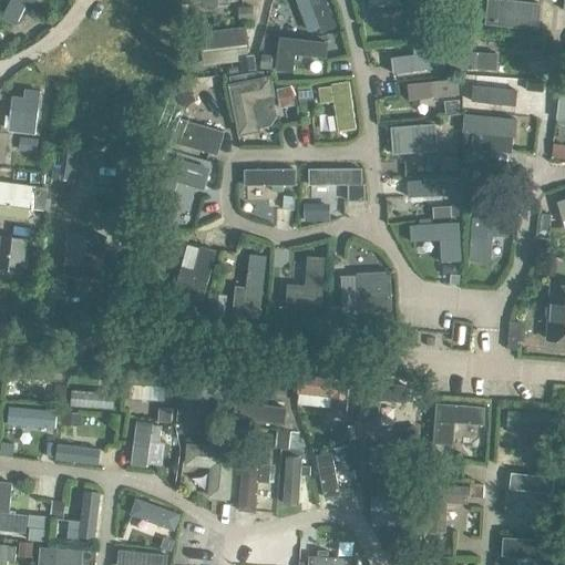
[(9,0),(1,17),(13,22),(24,2),(24,0),(31,0),(33,1),(33,0),(9,0)]
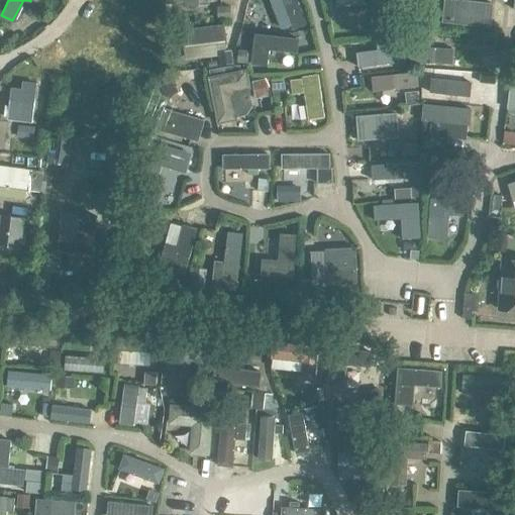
[(282,0),(283,1),(273,5),(279,21),(281,27),(290,24),(291,28),(304,23),(295,0),(282,0)]
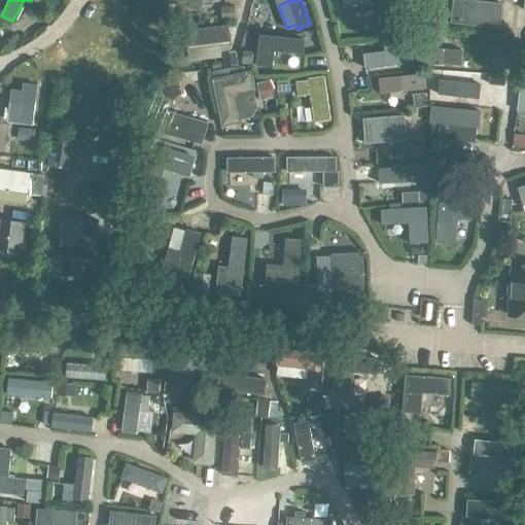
[(500,3),(474,0),(452,0),(450,22),(497,28),(500,3)]
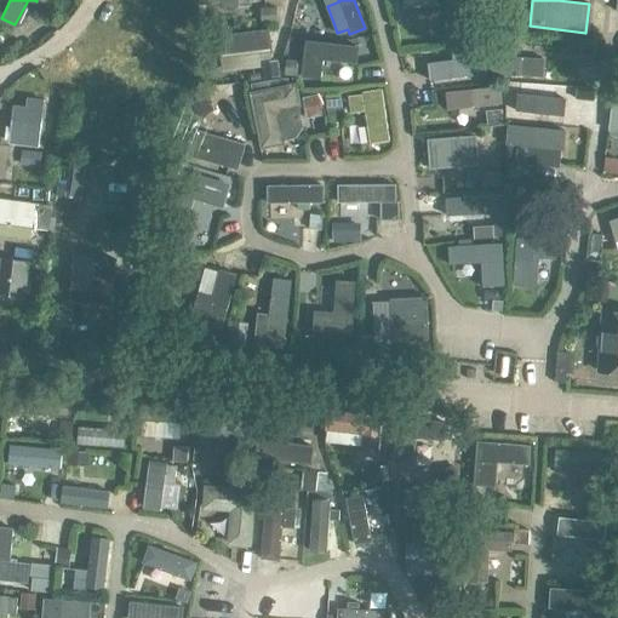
[(275,6),(261,6),(262,19),(275,19),(275,6)]
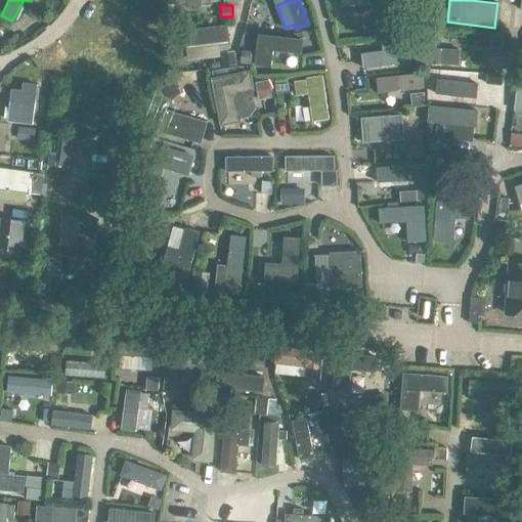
[(432,31),(417,30),(415,60),(458,63),(459,49),(431,47),(432,31)]
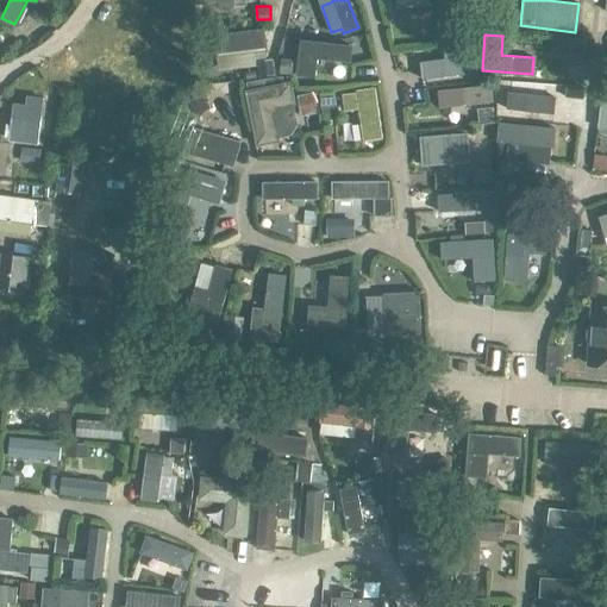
[(568,38),(568,52),(583,52),(583,51),(584,39),(584,38),(568,38)]
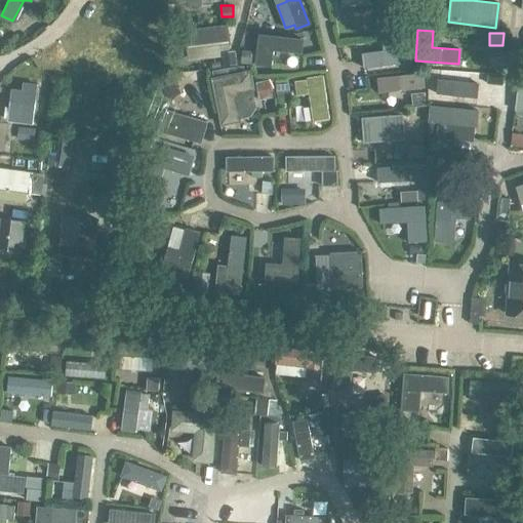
[(255,65),(271,66),(273,50),(298,53),(300,38),(259,34),(255,65)]
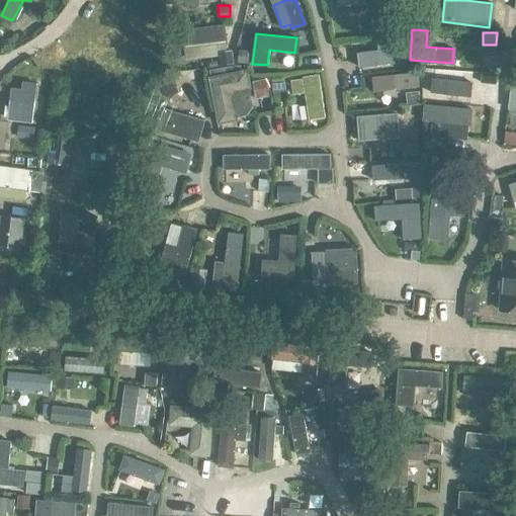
[(377,50),(356,52),(358,66),(397,62),(395,39),(376,41),(377,50)]
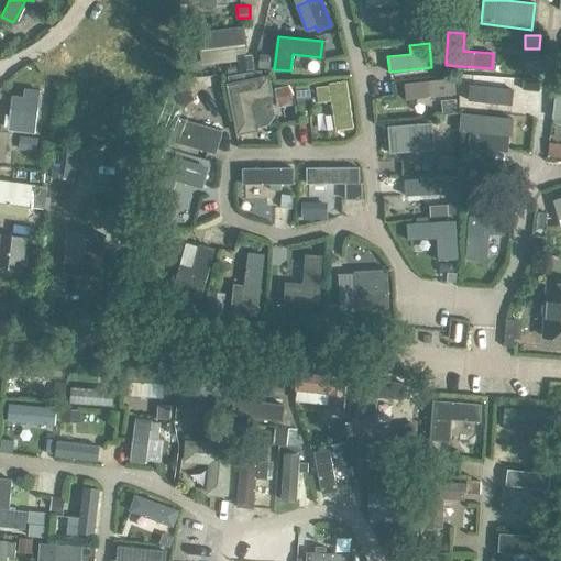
[(259,53),(256,67),(268,68),(270,54),(259,53)]
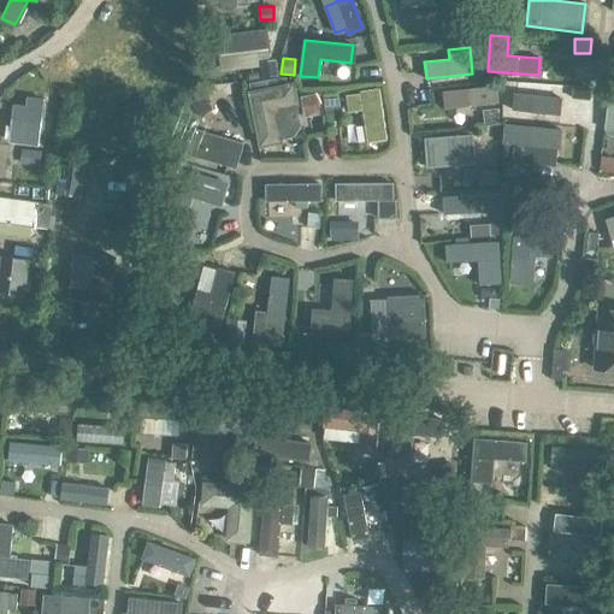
[(261,65),(218,74),(220,87),(264,78),(261,65)]
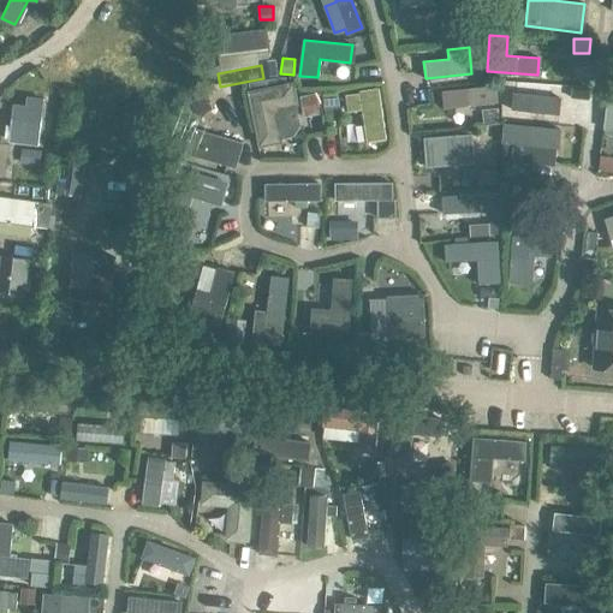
[(291,84),(249,93),(260,143),(279,140),(278,138),(292,135),(299,125),(295,103),(291,84)]
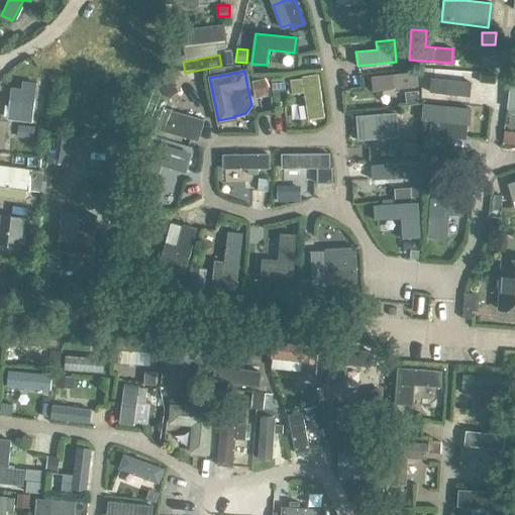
[(479,76),(479,81),(494,83),(495,73),(493,72),(480,71),(479,76)]
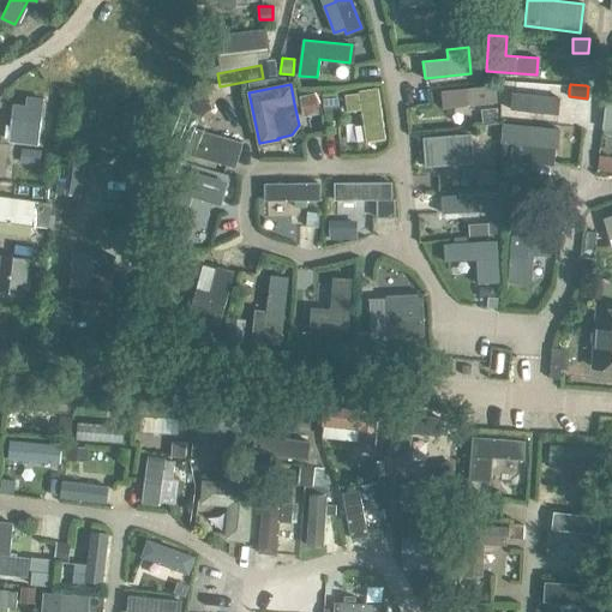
[(343,95),(346,112),(361,109),(366,142),(384,138),(376,88),(358,90),(358,93),(343,95)]
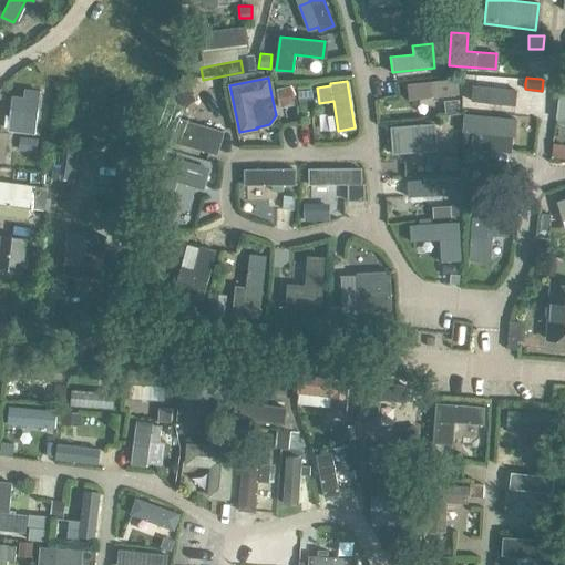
[(310,84),(296,85),(296,86),(298,99),(298,100),(311,99),(310,84)]
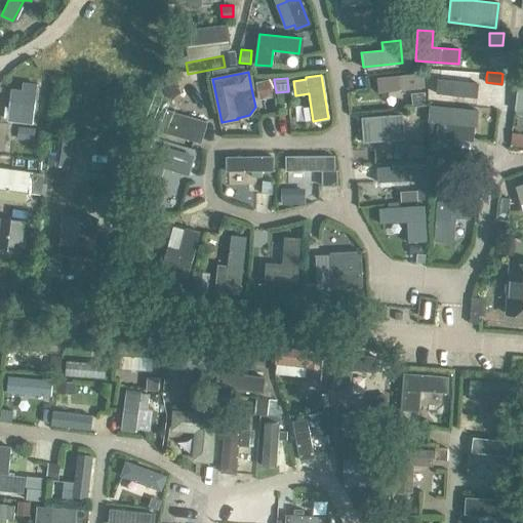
[(170,79),(160,87),(167,97),(178,89),(170,79)]
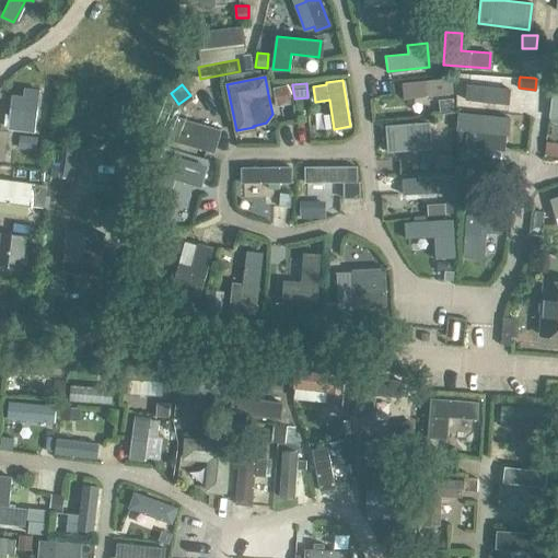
[(286,84),(276,86),(280,105),(290,104),(286,84)]
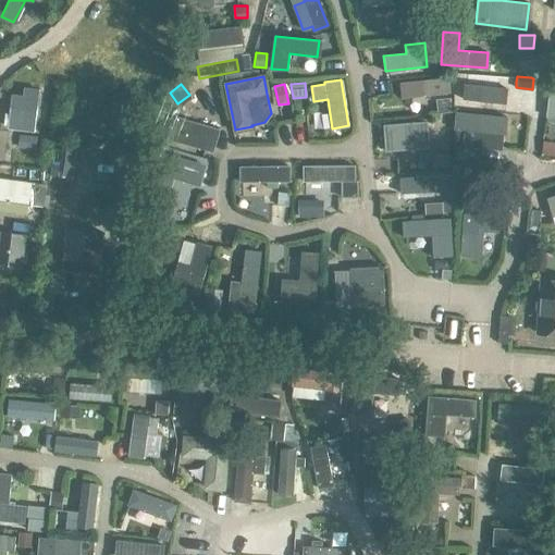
[(21,95),(11,94),(8,128),(33,131),(37,87),(22,86),(21,95)]
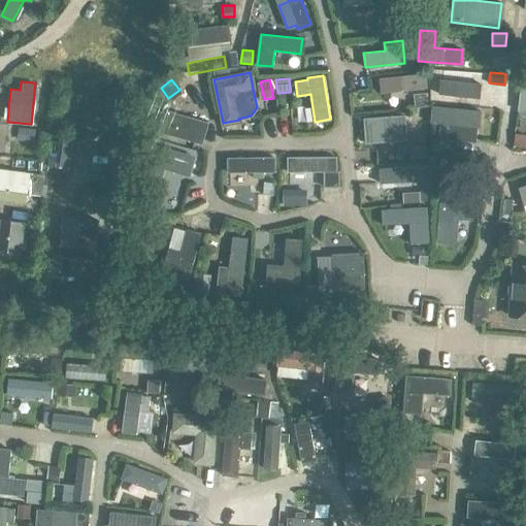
[(431,105),(429,122),(430,122),(437,123),(438,123),(437,135),(447,136),(448,124),(475,127),(479,127),(480,110),(431,105)]
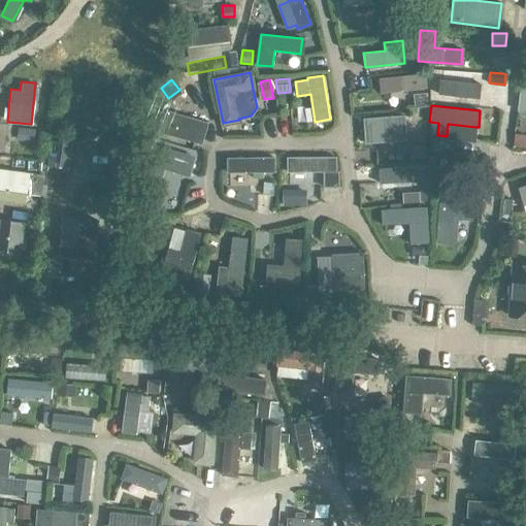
[(199,143),(206,121),(170,110),(164,133),(199,143)]
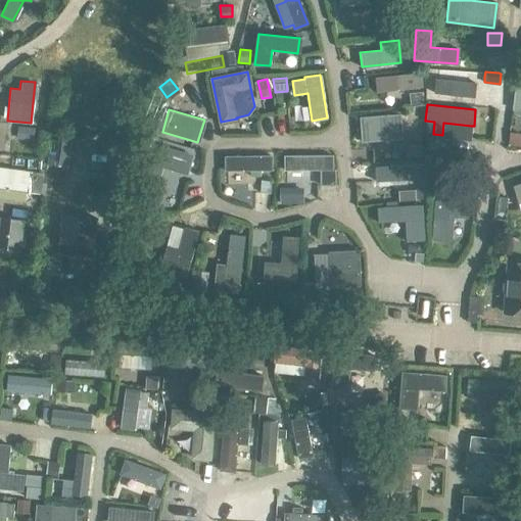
[(361,117),(362,142),(401,138),(399,114),(361,117)]
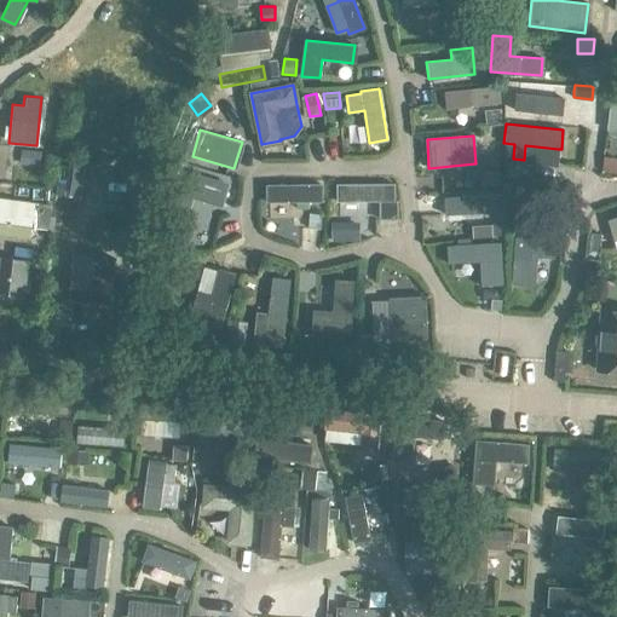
[(503,156),(514,157),(514,144),(513,144),(505,143),(503,156)]
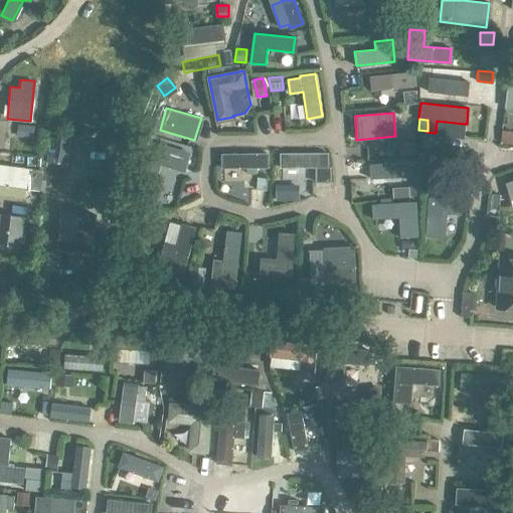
[(500,136),(499,142),(511,143),(512,131),(500,130),(500,136)]
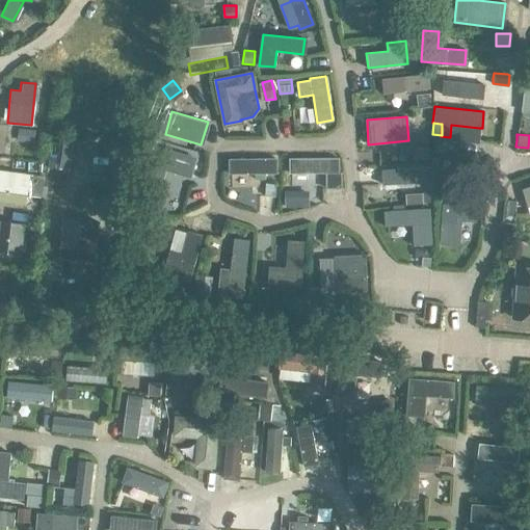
[(435,139),(434,152),(448,153),(449,140),(435,139)]
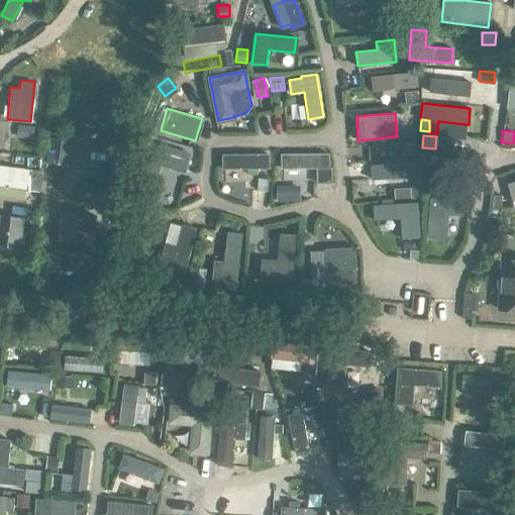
[(148,140),(138,176),(155,181),(160,164),(184,172),(190,153),(148,140)]
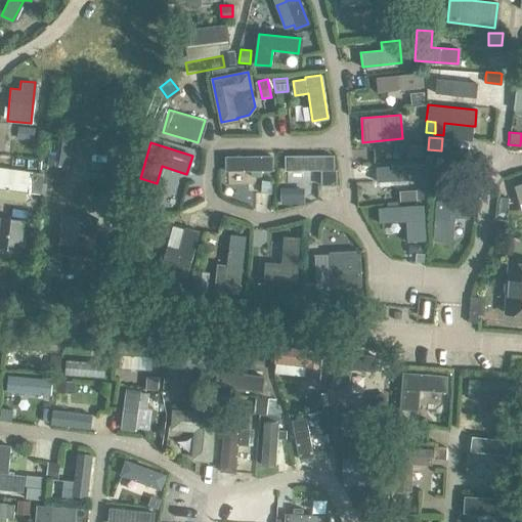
[(406,143),(406,157),(422,157),(422,143),(406,143)]
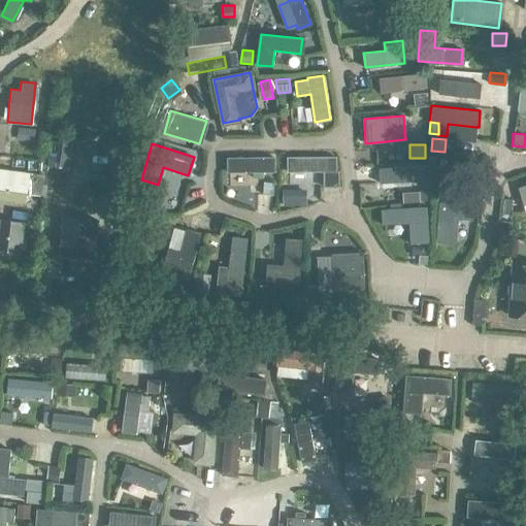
[(335,156),(286,156),(286,171),(323,171),(323,186),(337,186),(337,170),(335,170),(335,156)]
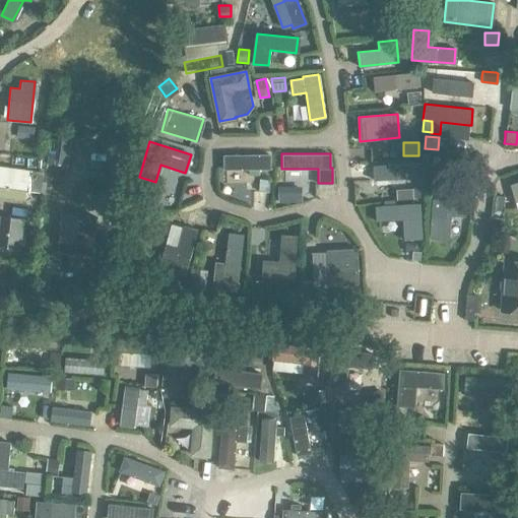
[(442,155),(441,164),(454,166),(454,156),(442,155)]
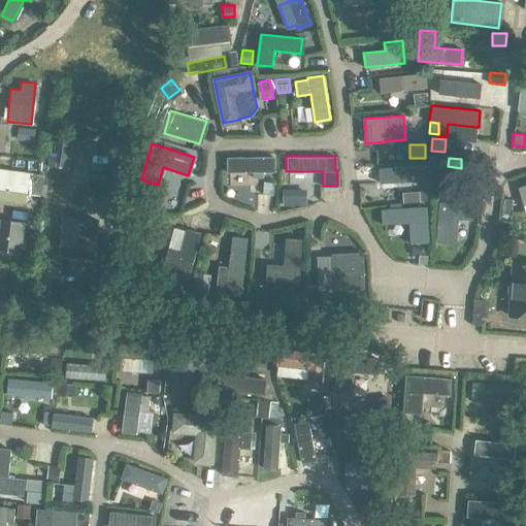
[(38,195),(40,173),(0,167),(0,198),(25,202),(26,194),(38,195)]
